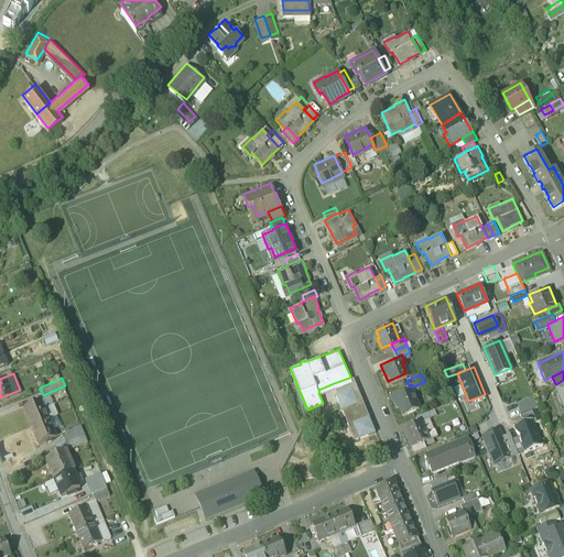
[(349,378),(334,383),(337,390),(354,383),(349,378)]
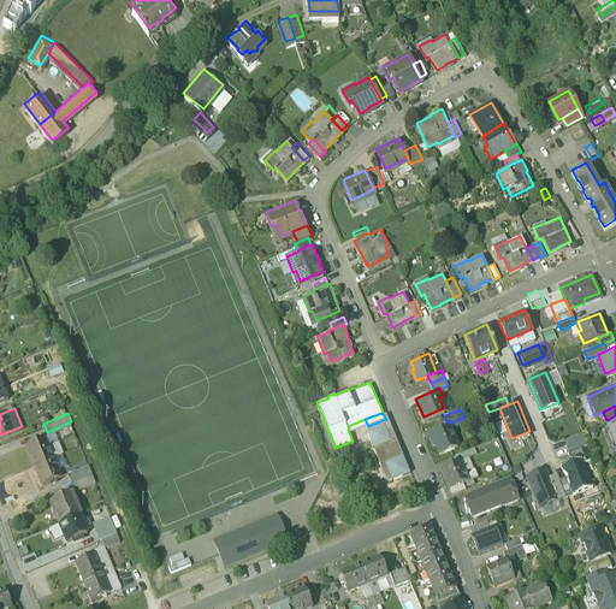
[(368,426),(366,427),(383,468),(388,466),(391,476),(402,472),(409,468),(389,418),(386,419),(368,426)]
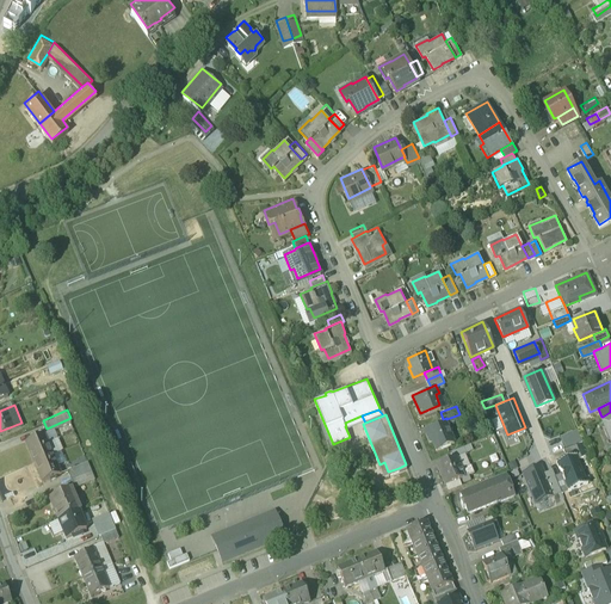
[(446,419),(446,418),(443,419),(425,427),(429,437),(432,436),(436,445),(454,438),(446,419)]
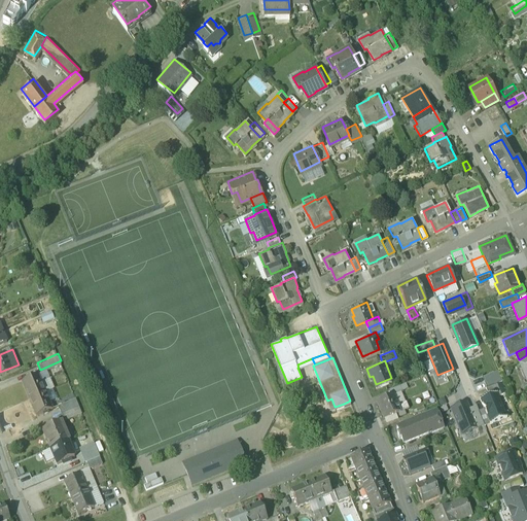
[(497,368),(483,373),(487,382),(500,377),(497,368)]
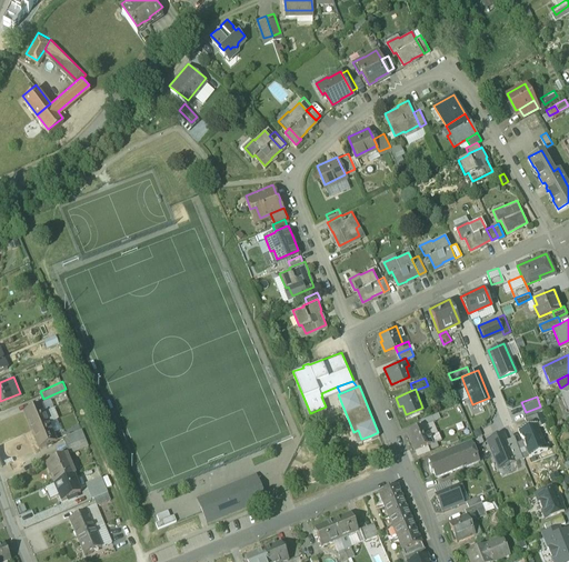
[(41,400),(25,407),(32,425),(49,419),(41,400)]
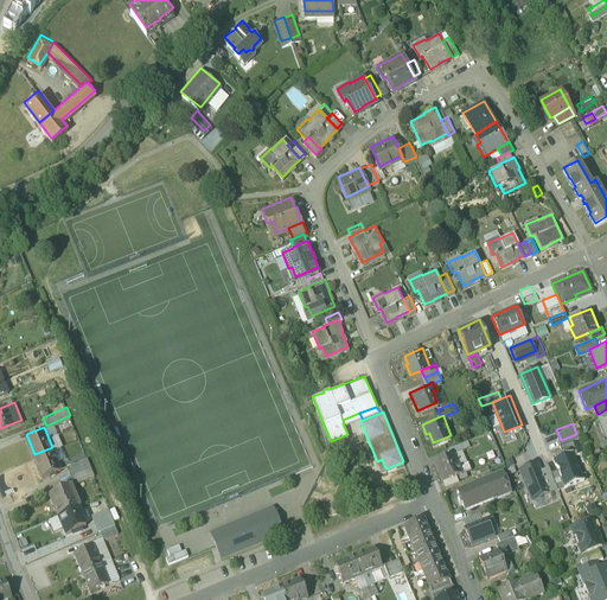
[(577,451),(573,438),(560,444),(563,452),(572,448),(574,453),(577,451)]
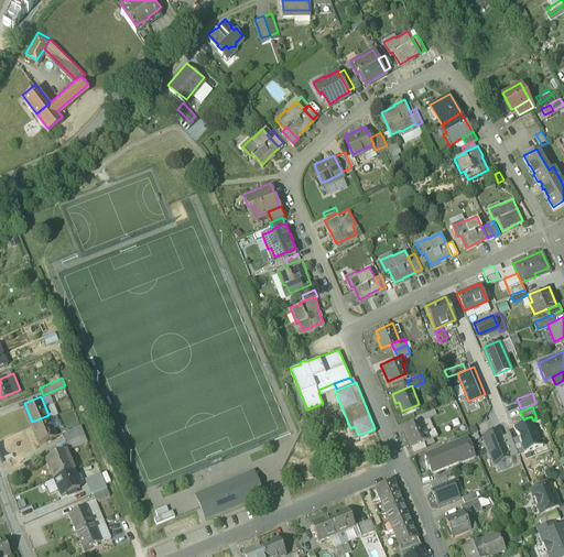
[(427,407),(415,413),(418,418),(421,417),(421,418),(431,414),(427,407)]
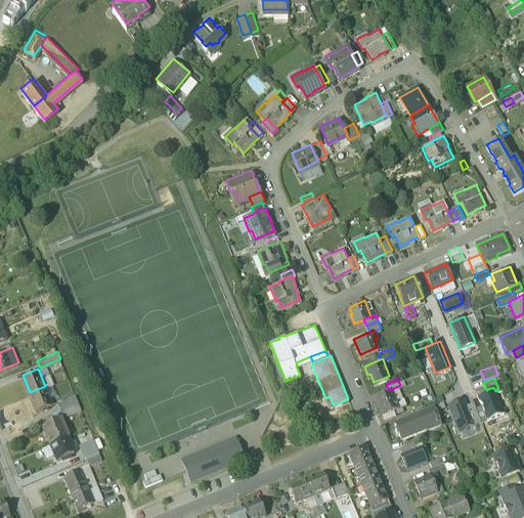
[(45,386),(30,392),(37,409),(52,402),(45,386)]
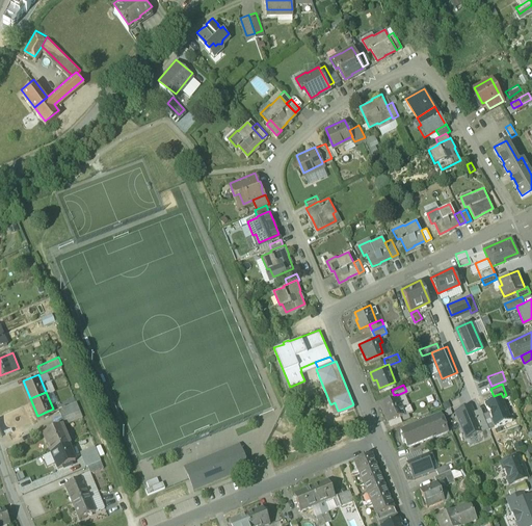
[(488,410),(495,425),(511,418),(503,397),(501,393),(494,396),(484,400),(488,410)]
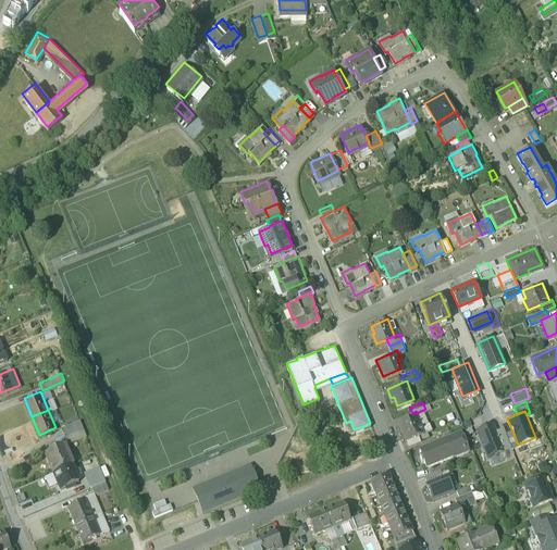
[(412,413),(398,420),(406,438),(423,430),(420,423),(416,413),(416,412),(412,413)]
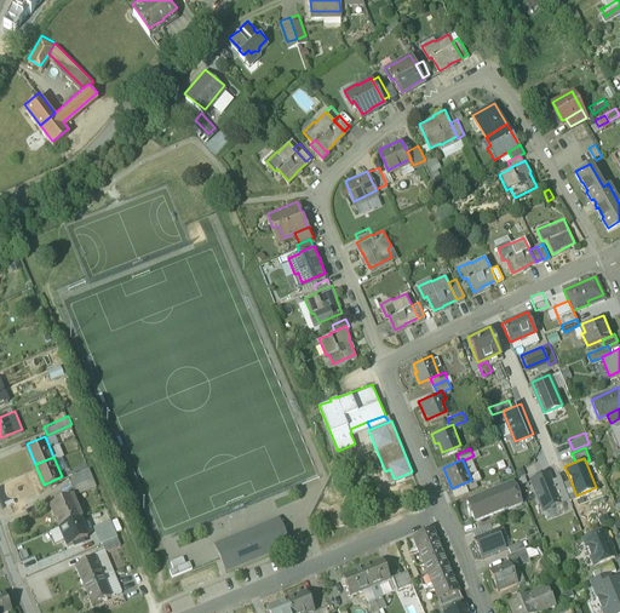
[(532,459),(526,463),(529,470),(535,468),(532,459)]
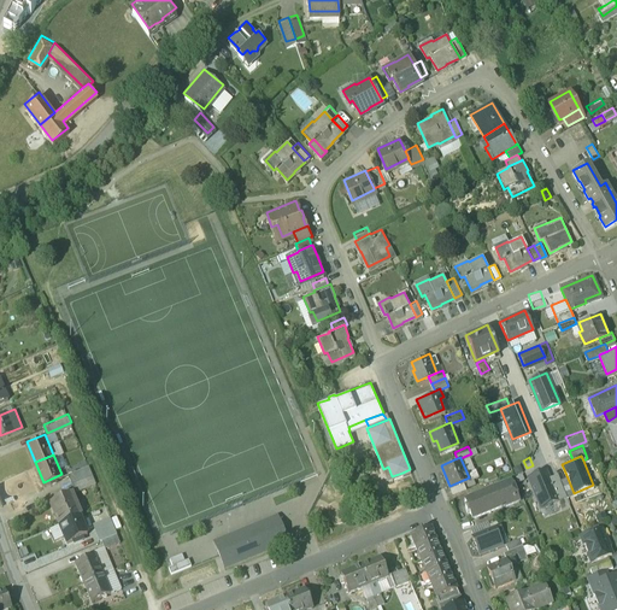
[(88,463),(68,471),(71,480),(92,471),(88,463)]
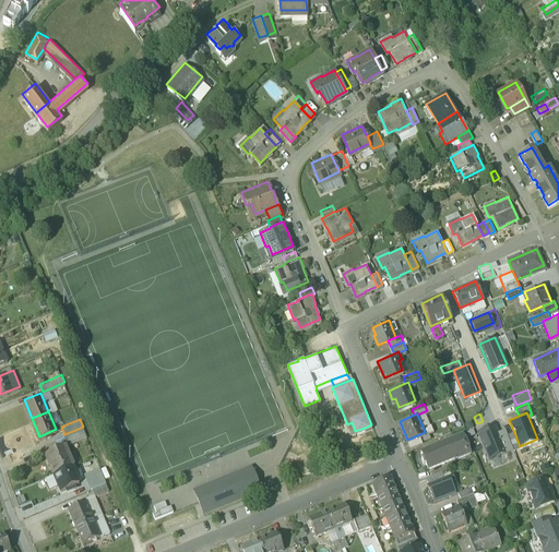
[(430,421),(421,424),(425,432),(433,428),(430,421)]
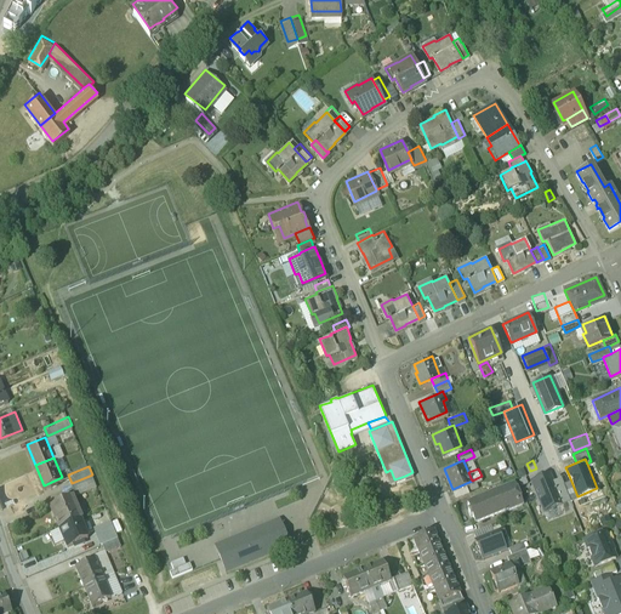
[(543,507),(562,500),(553,478),(551,471),(533,478),(543,507)]
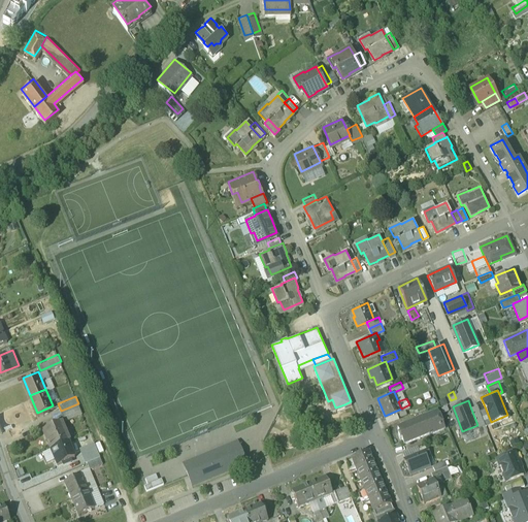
[(78,403),(61,411),(64,418),(81,411),(78,403)]
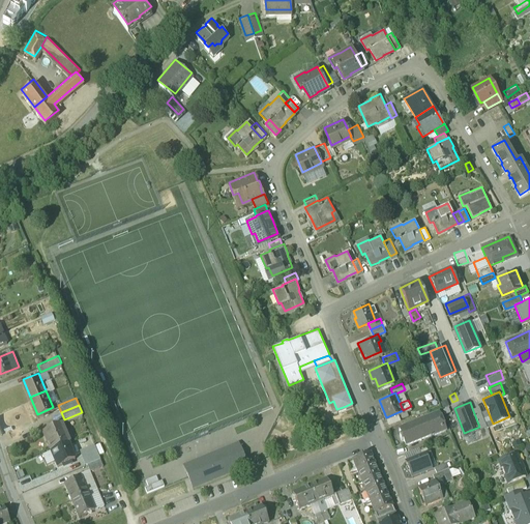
[(479,427),(487,424),(480,410),(479,406),(472,408),(479,427)]
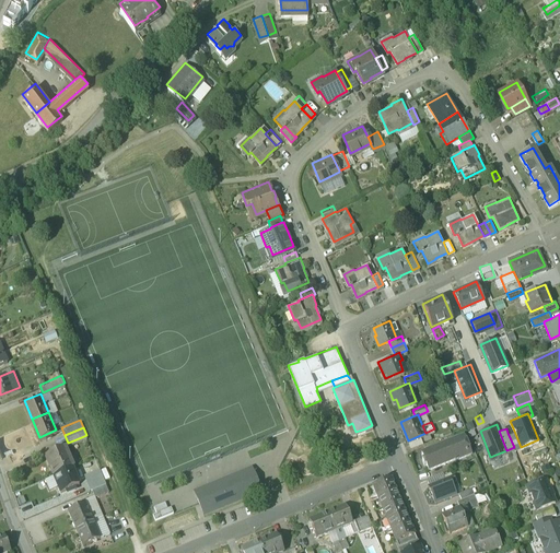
[(464,431),(421,449),(423,455),(421,455),(423,461),(426,460),(428,466),(458,454),(458,455),(470,449),(466,439),(467,439),(464,431)]
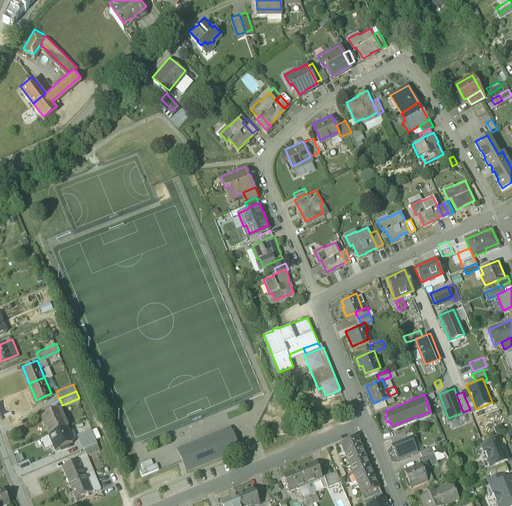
[(470,411),(476,409),(470,394),(464,396),(470,409),(470,411)]
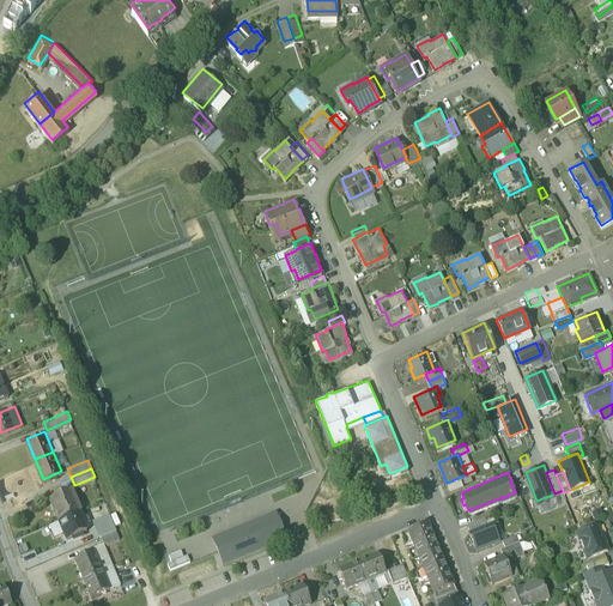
[(72,485),(49,495),(59,516),(78,508),(80,507),(72,485)]
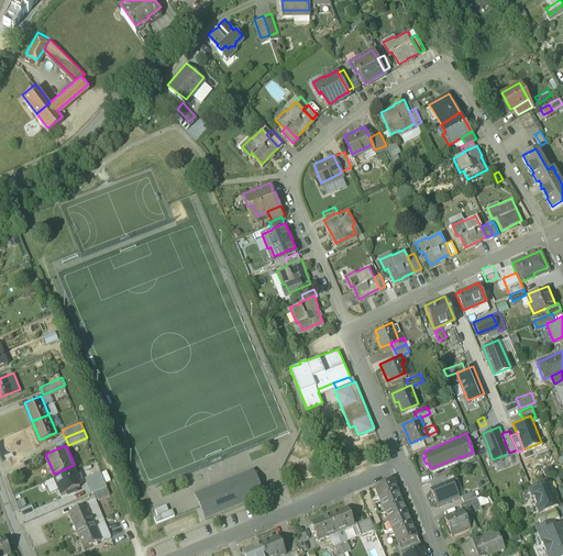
[(304,467),(311,464),(308,457),(306,452),(298,454),(304,467)]
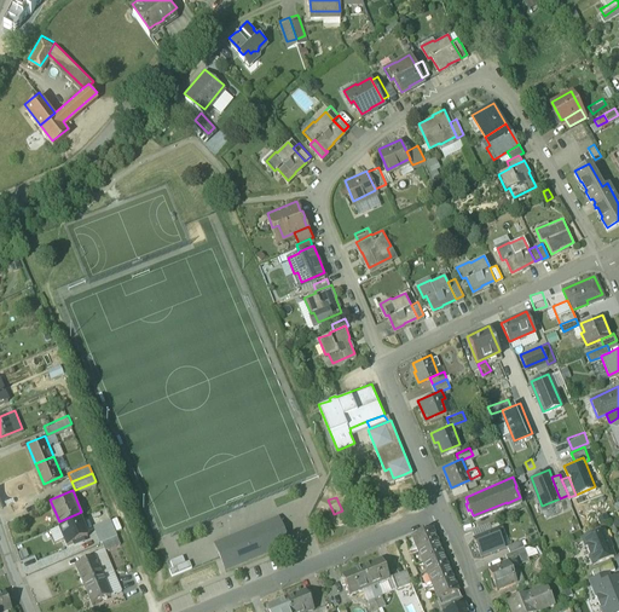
[(98,504),(85,511),(88,519),(102,514),(98,504)]
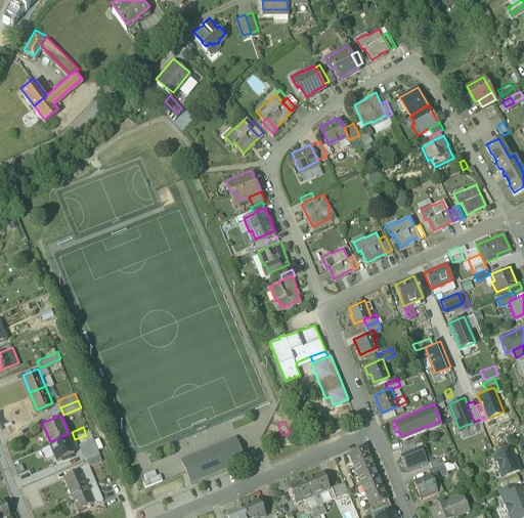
[(67,434),(50,441),(56,457),(74,449),(67,434)]
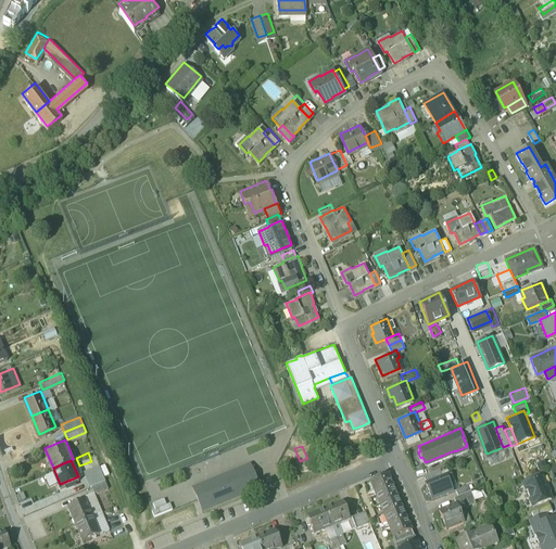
[(91,482),(105,476),(100,464),(86,470),(91,482)]
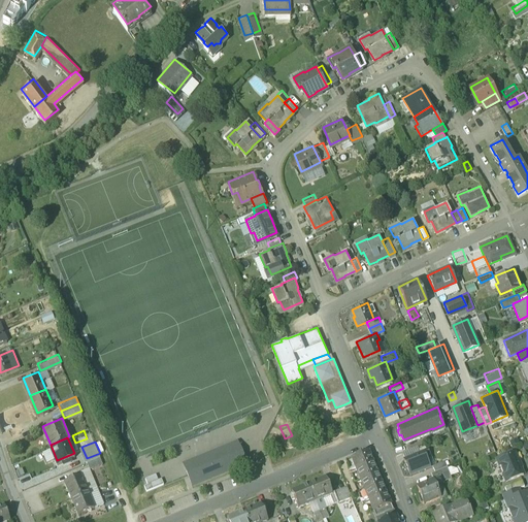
[(185,464),(192,483),(248,460),(240,442),(185,464)]
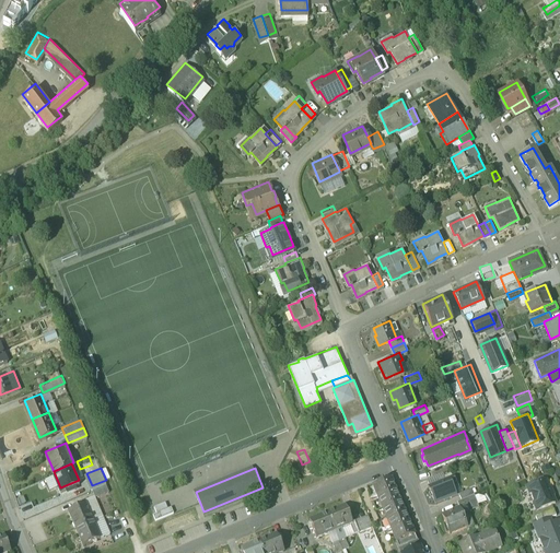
[(453,471),(428,482),(435,499),(456,491),(453,481),(456,480),(453,471)]
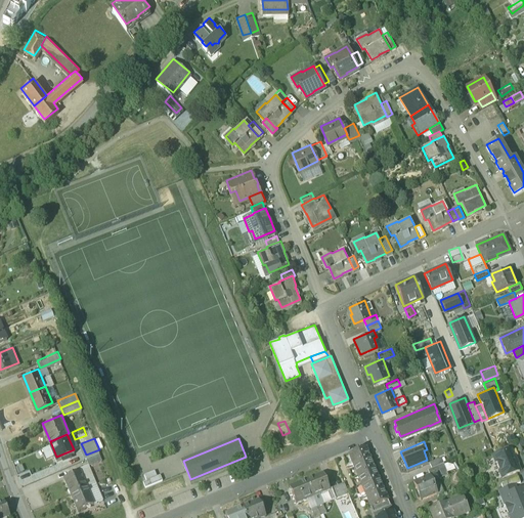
[(365,442),(348,449),(353,461),(369,454),(365,442)]
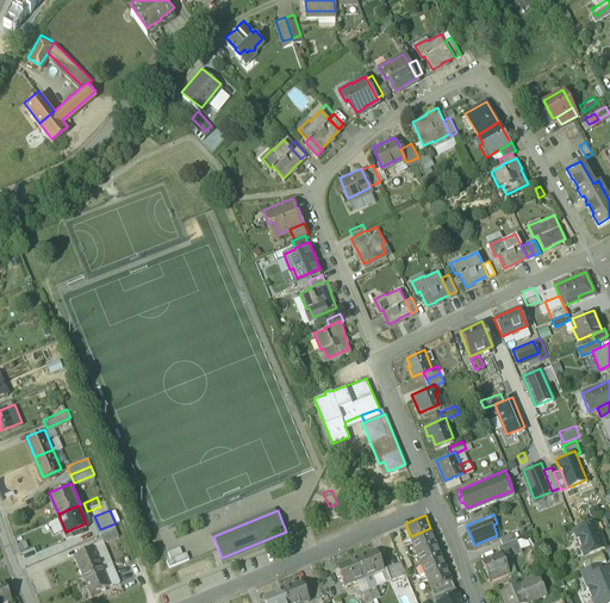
[(593,518),(574,527),(584,552),(604,544),(601,535),(603,535),(599,526),(597,527),(593,518)]
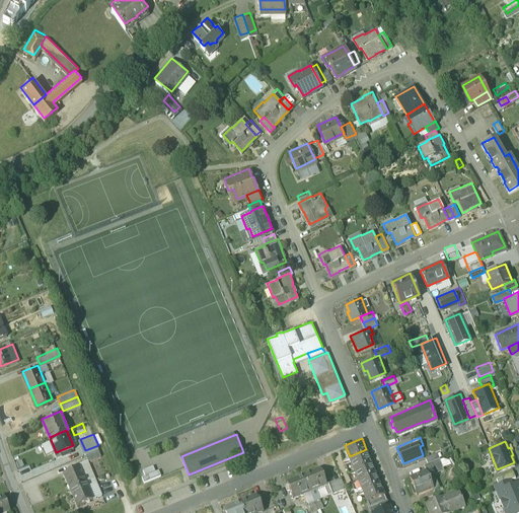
[(98,445),(85,450),(87,457),(101,452),(98,445)]
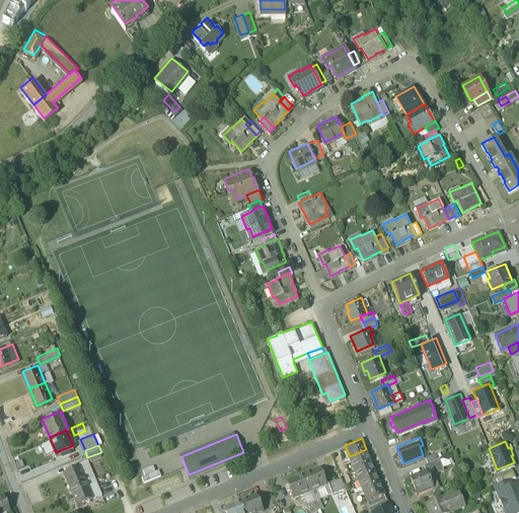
[(366,449),(350,456),(354,466),(371,460),(366,449)]
